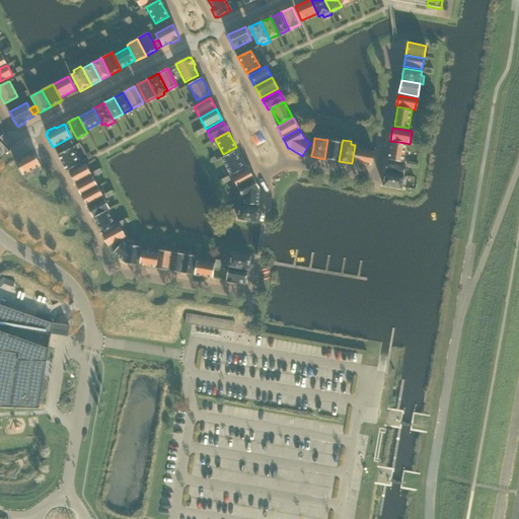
[(326,159),(339,161),(342,143),(329,141),(326,159)]
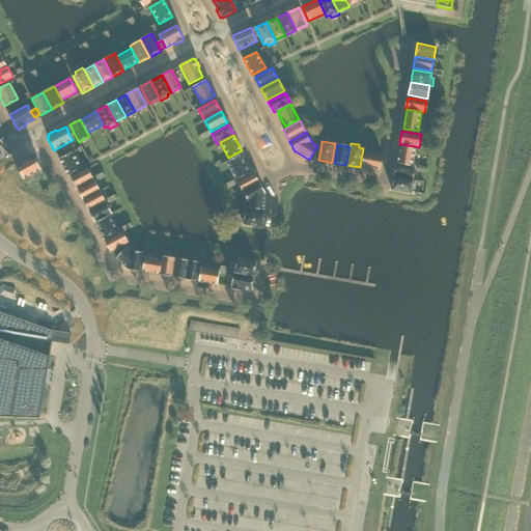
[(415,146),(400,144),(397,164),(412,166),(415,146)]
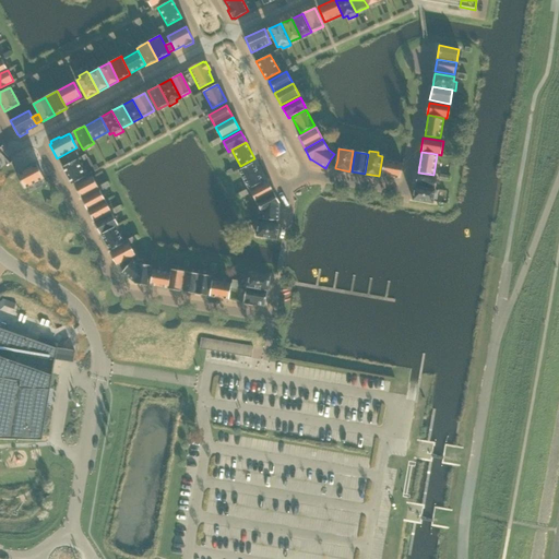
[(62,167),(71,183),(85,177),(76,159),(62,167)]
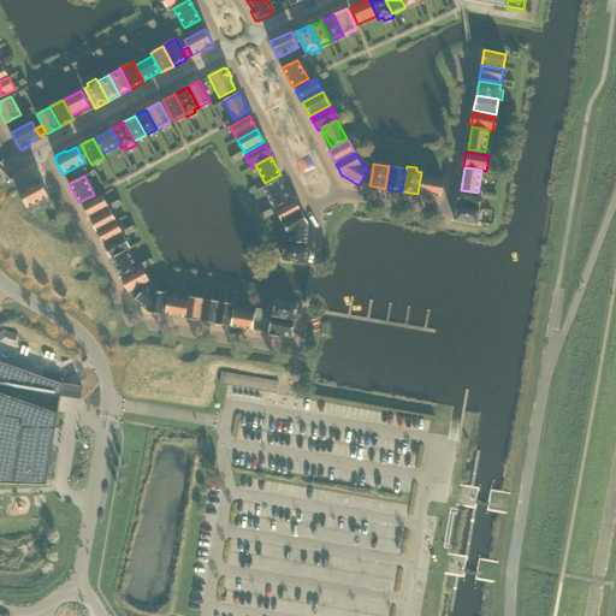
[(444,179),(422,176),(420,194),(442,197),(444,179)]
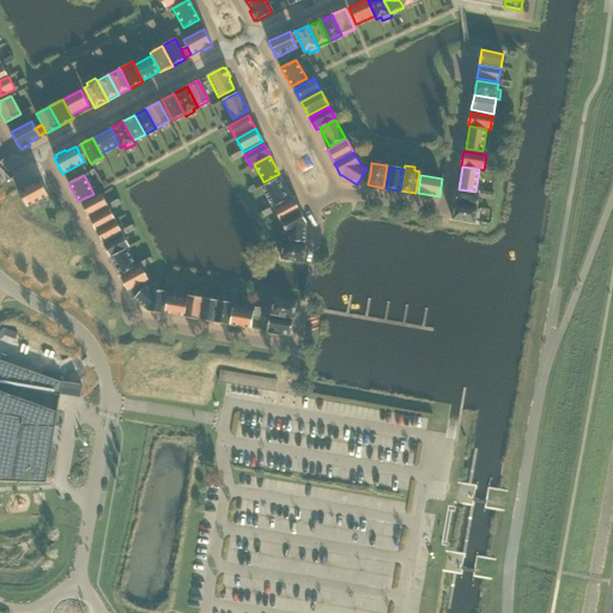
[(289,199),(277,178),(261,187),(273,207),(289,199)]
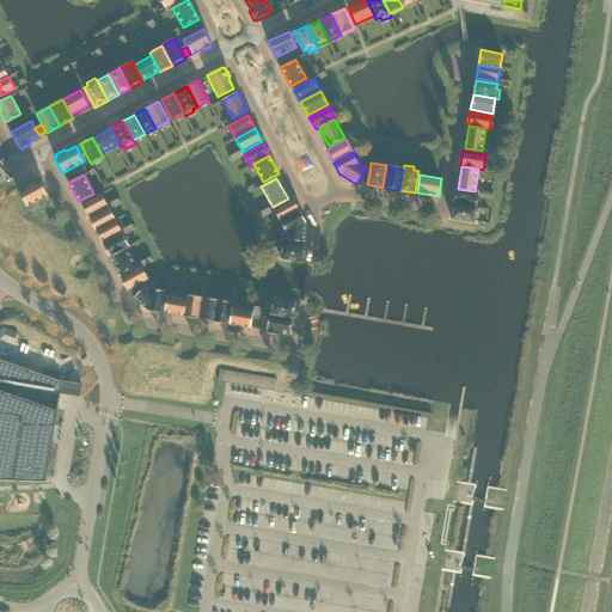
[(18,191),(26,207),(48,195),(40,179),(18,191)]
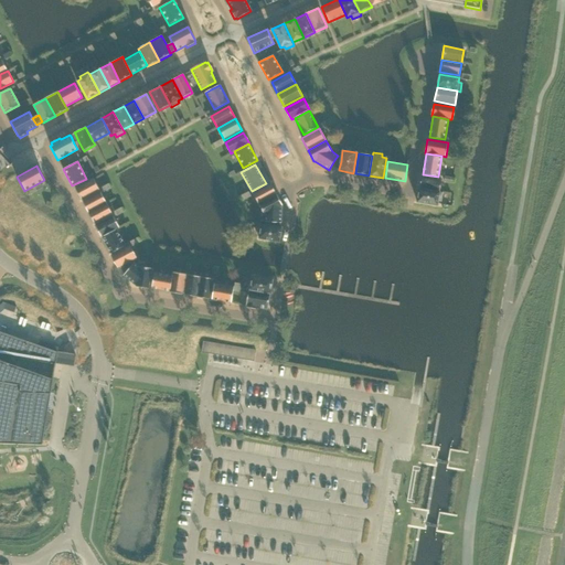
[(422,177),(419,189),(439,192),(441,180),(422,177)]
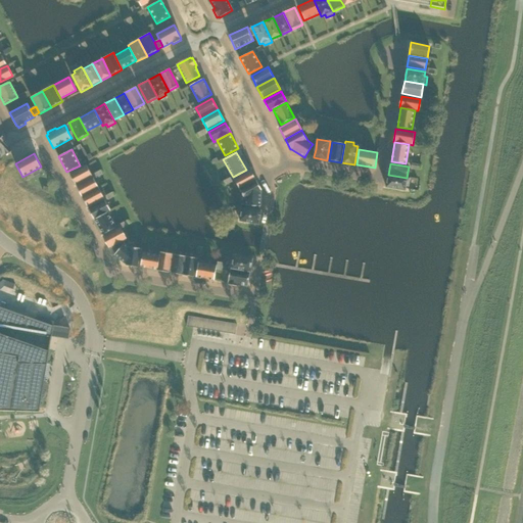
[(69,175),(76,185),(92,176),(86,165),(69,175)]
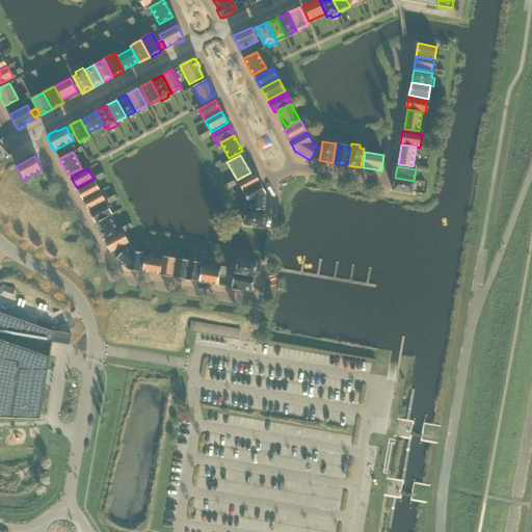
[(240,181),(245,191),(261,183),(255,173),(240,181)]
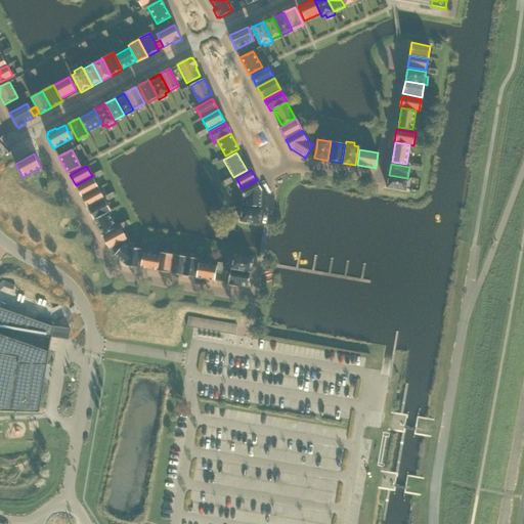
[(407,178),(389,175),(387,187),(405,190),(406,186),(409,187),(410,179),(407,178)]
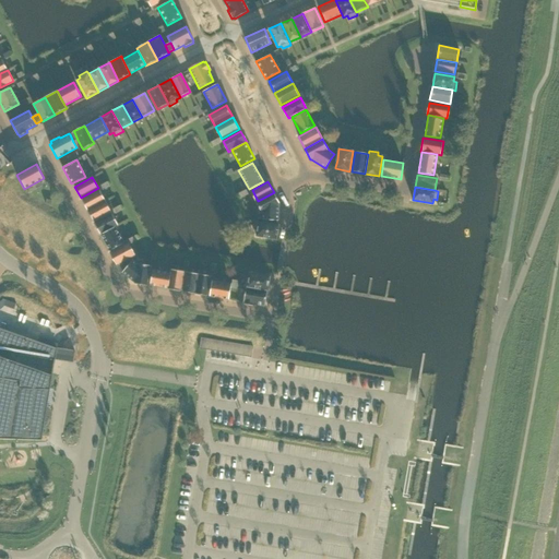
[(82,200),(87,211),(105,201),(99,190),(82,200)]
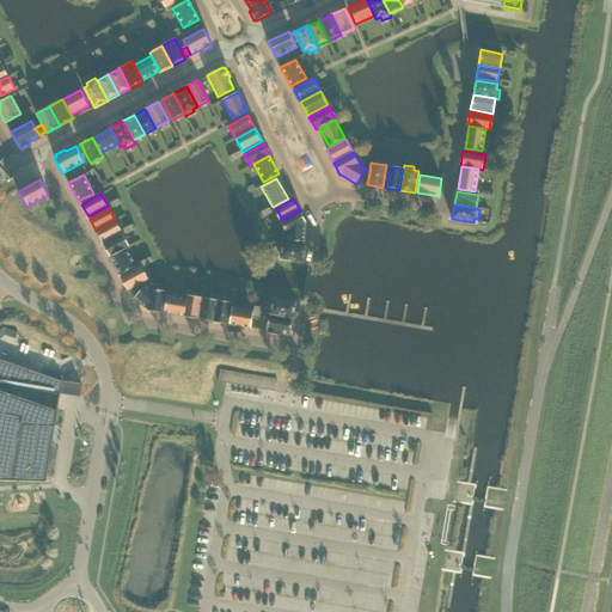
[(287,240),(295,242),(303,242),(305,242),(305,224),(306,222),(300,210),(282,220),(288,232),(287,233),(287,240)]
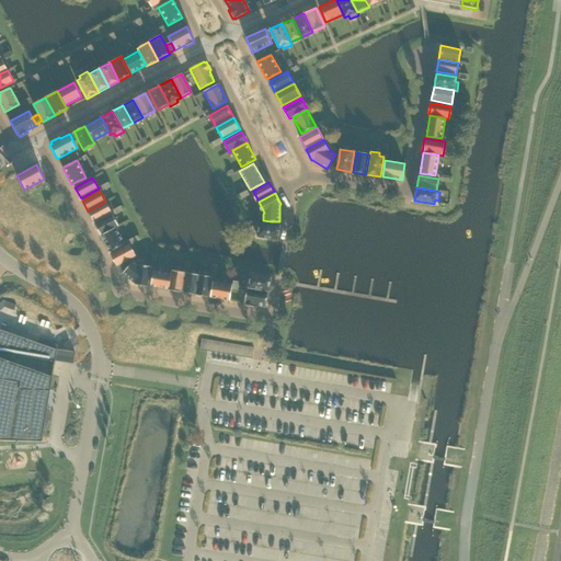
[(105,202),(88,212),(93,222),(112,213),(105,202)]
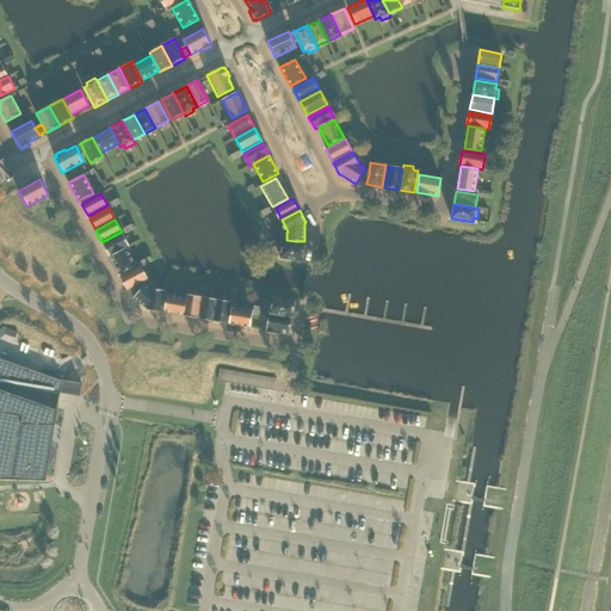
[(110,257),(125,248),(129,246),(123,234),(103,245),(110,257)]
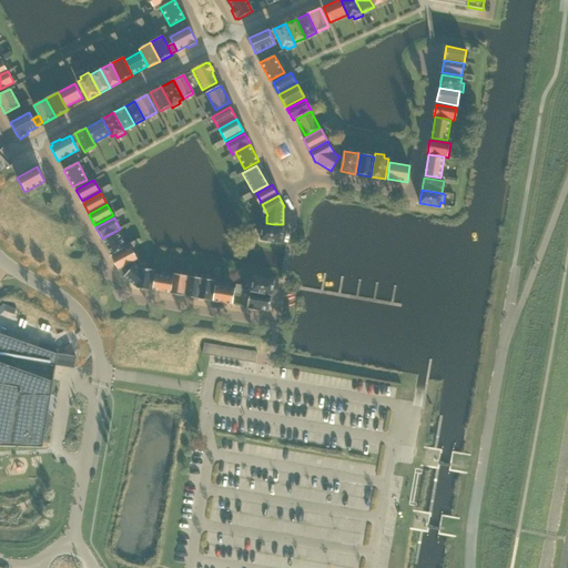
[(280,229),(274,227),(263,225),(263,226),(260,225),(257,234),(261,235),(261,240),(281,243),(283,230),(280,229)]
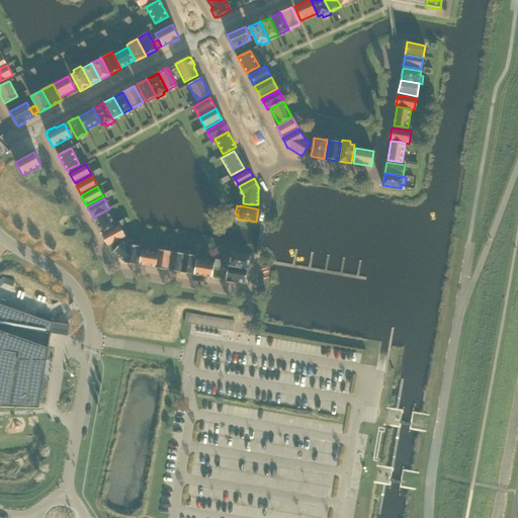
[(106,210),(93,218),(101,233),(114,226),(106,210)]
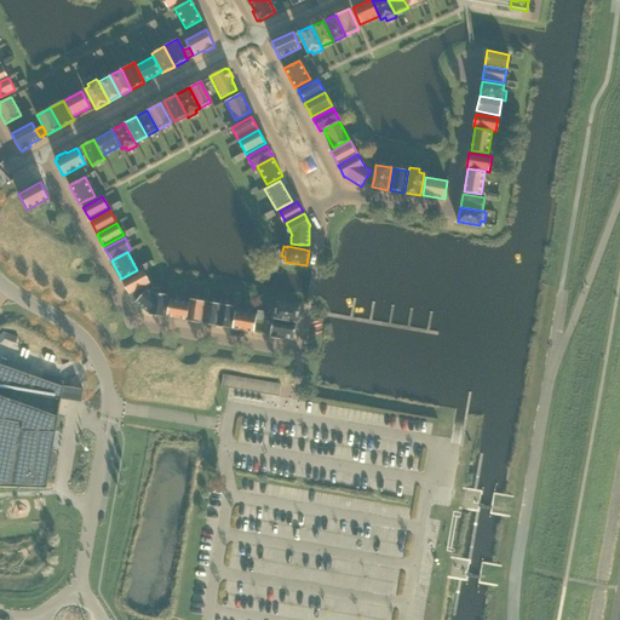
[(132,292),(139,288),(149,282),(142,270),(122,281),(128,293),(132,292)]
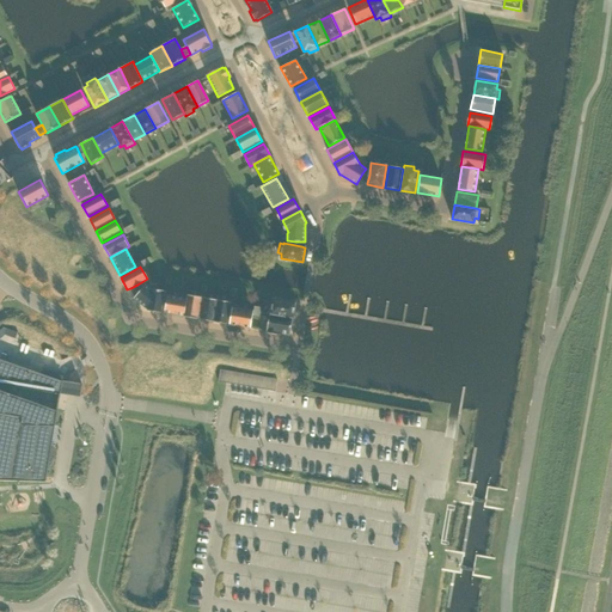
[(140,289),(138,285),(130,288),(135,297),(140,289)]
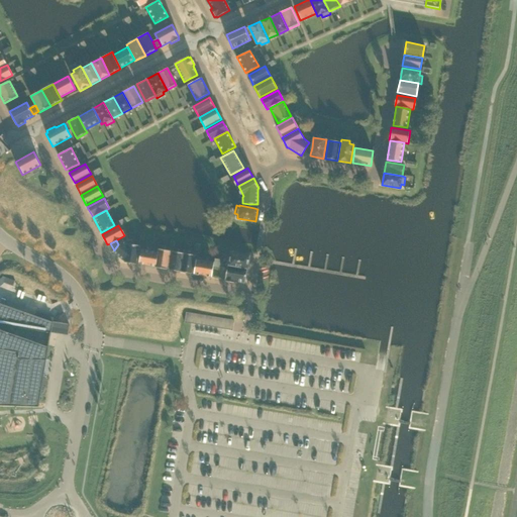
[(122,240),(118,244),(114,250),(113,251),(124,262),(124,263),(135,265),(139,245),(127,243),(127,244),(122,240)]
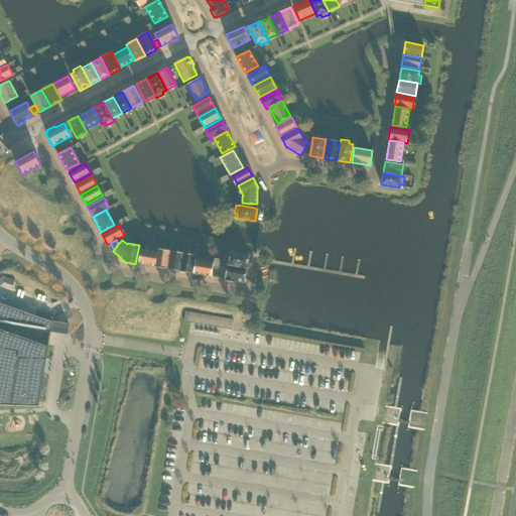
[(138,263),(155,266),(157,252),(140,249),(138,263)]
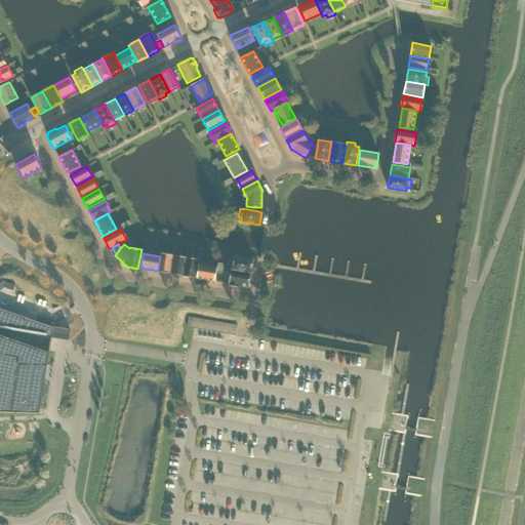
[(161,253),(160,256),(158,271),(158,272),(169,274),(172,254),(161,253)]
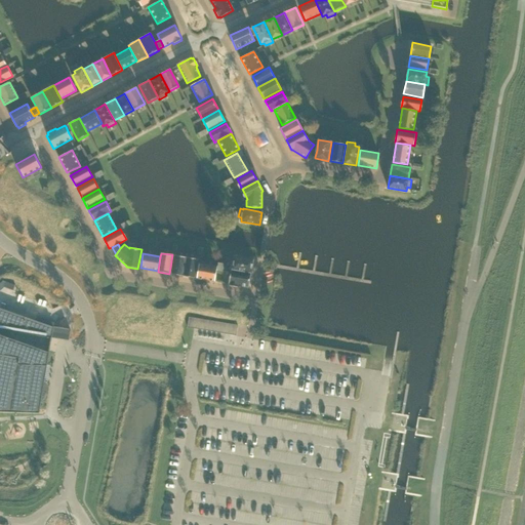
[(171,274),(183,276),(187,257),(174,255),(171,274)]
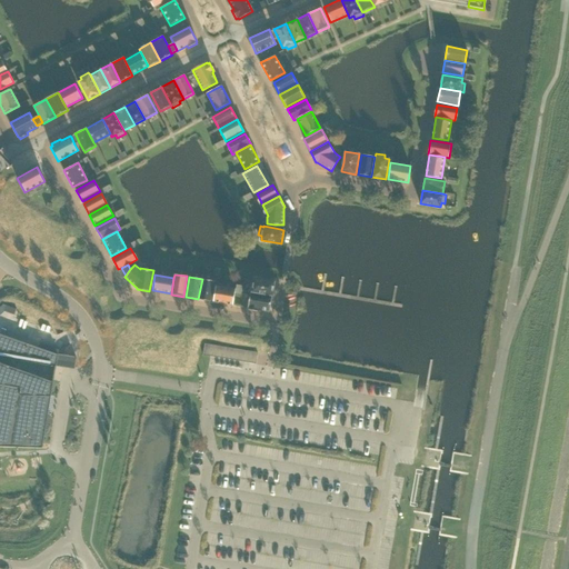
[(202,279),(198,299),(210,301),(215,281),(202,279)]
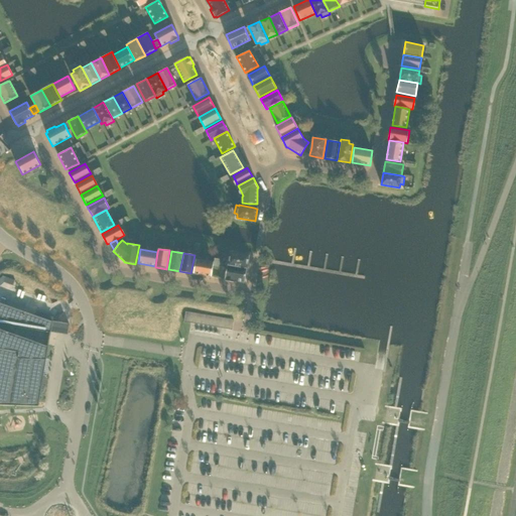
[(226,264),(227,265),(247,268),(249,256),(231,253),(230,257),(227,256),(226,264)]
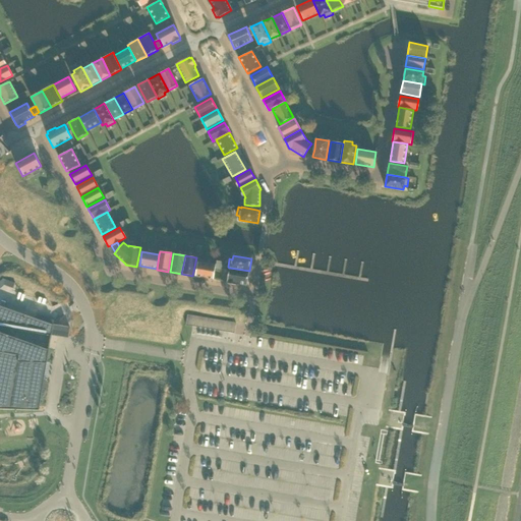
[(216,265),(197,262),(195,276),(213,279),(215,268),(216,265)]
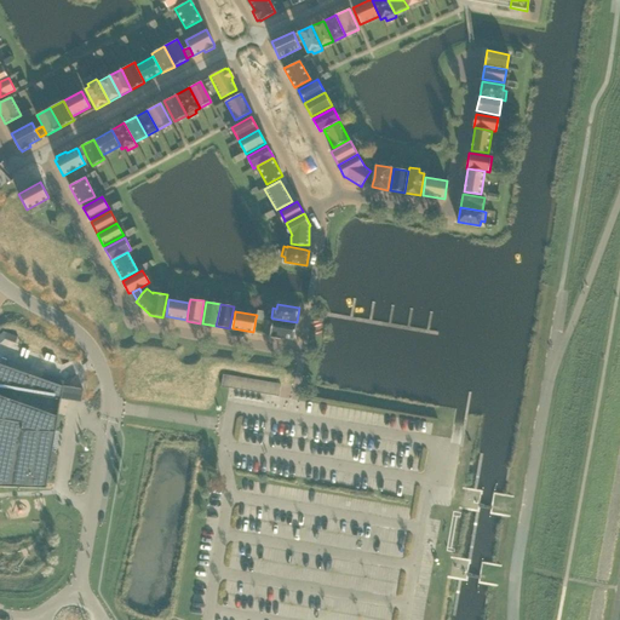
[(297,322),(273,319),(270,336),(271,336),(271,338),(281,339),(281,337),(294,339),(297,322)]
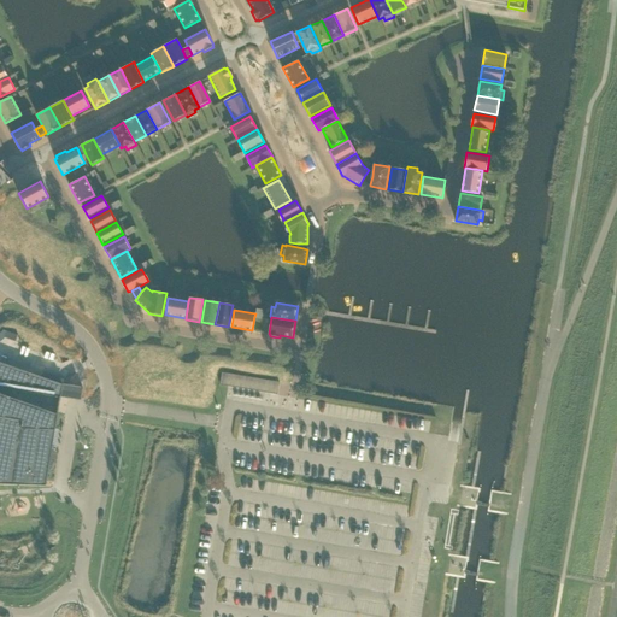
[(0,483),(46,486),(62,392),(63,385),(0,362),(0,483)]
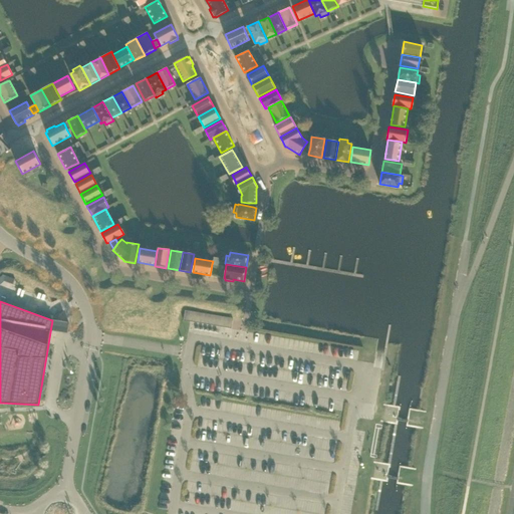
[(185,310),(184,321),(231,329),(233,318),(185,310)]
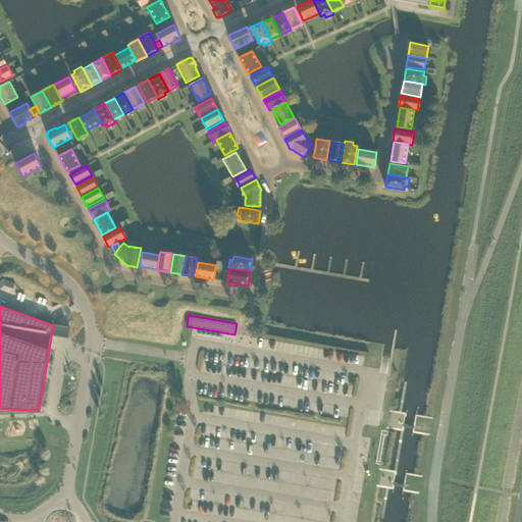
[(51,336),(58,337),(68,340),(68,338),(70,327),(53,324),(53,325),(52,331),(51,336)]
